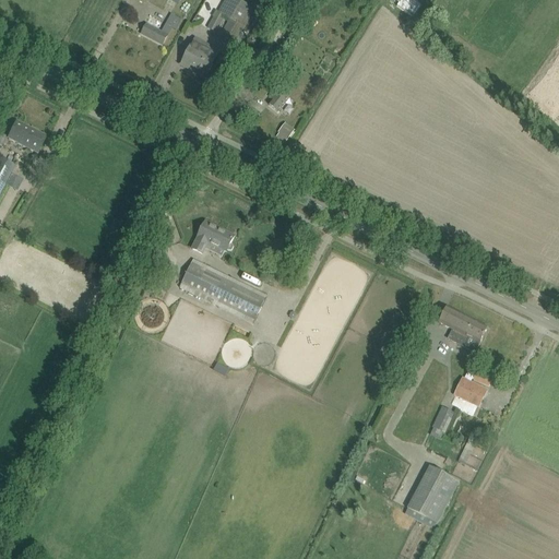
[(216,12),(207,28),(216,33),(225,18),(226,19),(229,20),(221,36),(235,44),(251,15),(254,9),(237,0),(225,0),(225,1),(218,13),(216,12)]
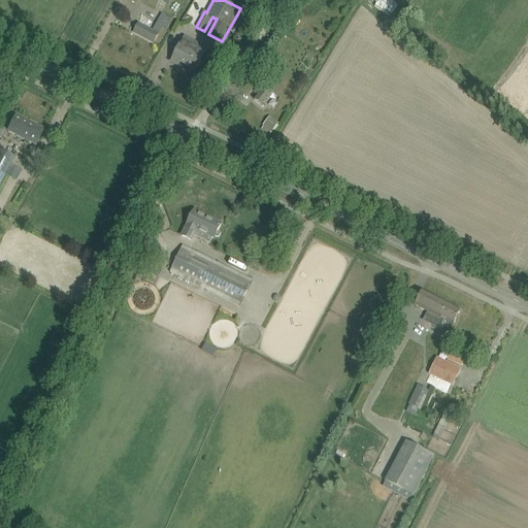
[(390,0),(378,0),(374,6),(390,17),(398,5),(390,0)]
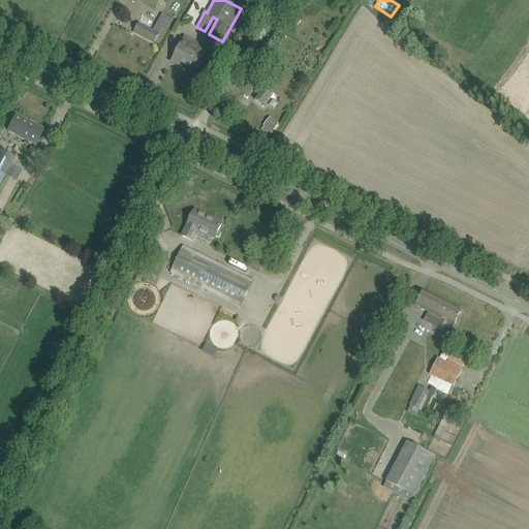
[(154,43),(158,34),(162,26),(156,23),(153,31),(138,24),(134,32),(154,43)]
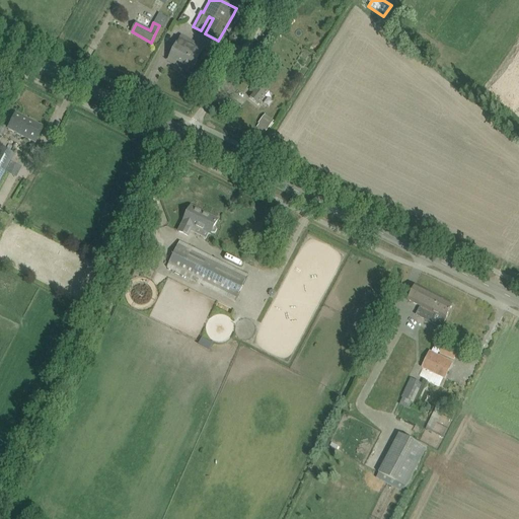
[(204,49),(195,44),(181,36),(176,45),(172,52),(168,61),(175,65),(177,61),(193,70),(204,49)]
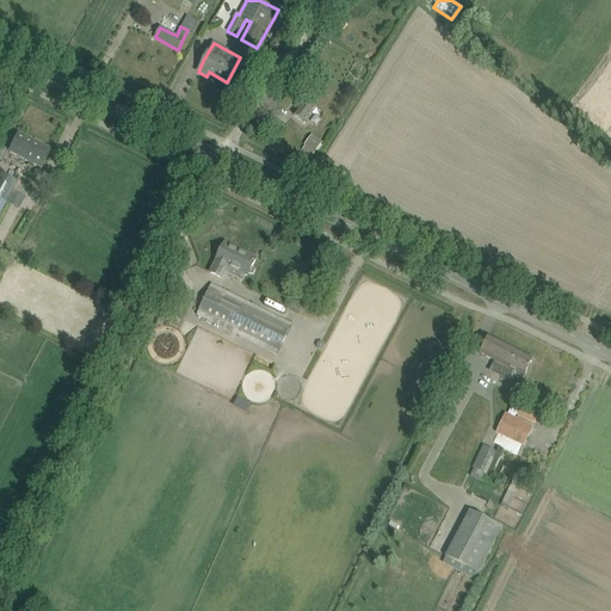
[(295,116),(304,123),(315,107),(307,100),(302,105),(300,103),(296,109),(298,111),(295,116)]
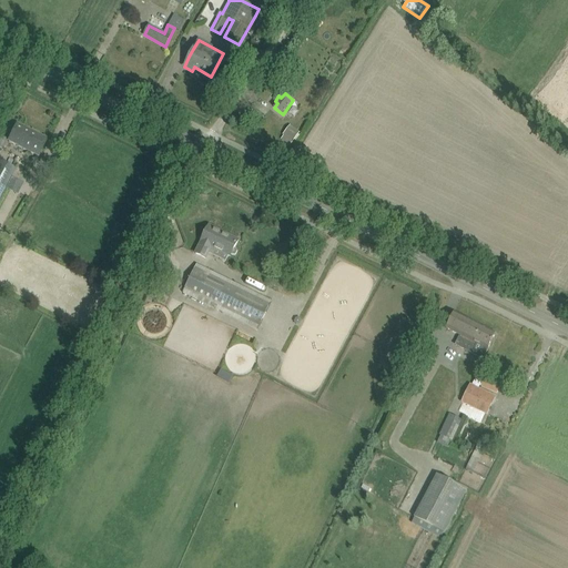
[(38,155),(41,150),(47,140),(17,124),(8,140),(38,155)]
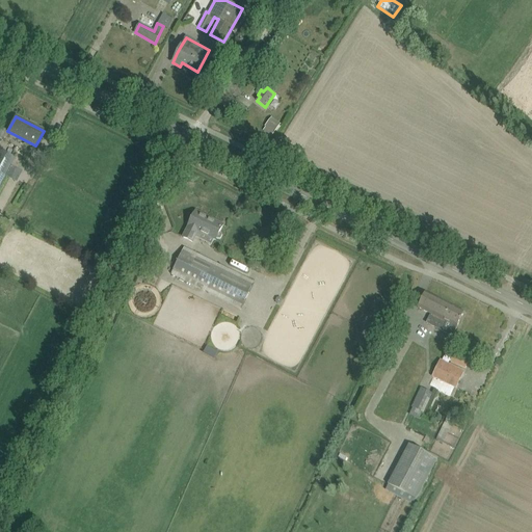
[(271,117),(264,127),(273,134),(281,125),(271,117)]
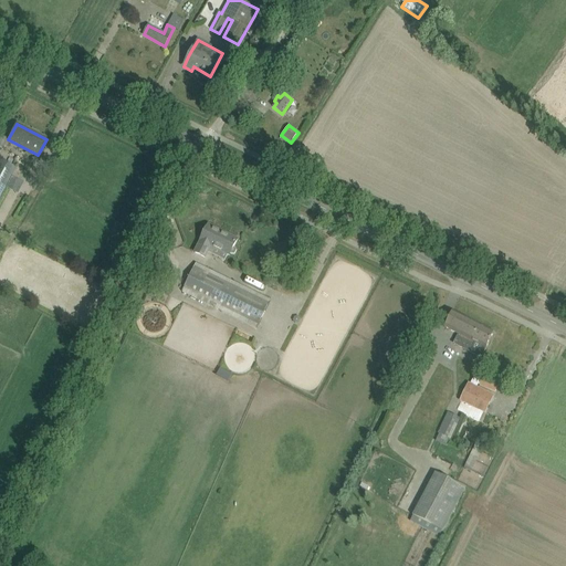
[(0,159),(0,198),(16,168),(0,159)]
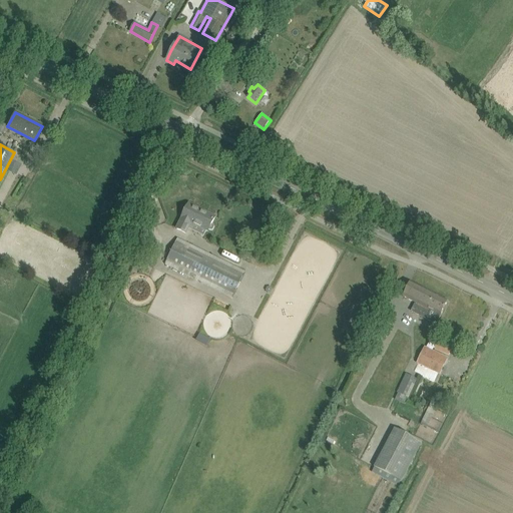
[(207,231),(208,230),(210,230),(212,230),(214,227),(213,225),(211,224),(215,217),(207,213),(206,214),(193,207),(188,205),(181,218),(176,228),(185,233),(187,229),(190,223),(207,231)]
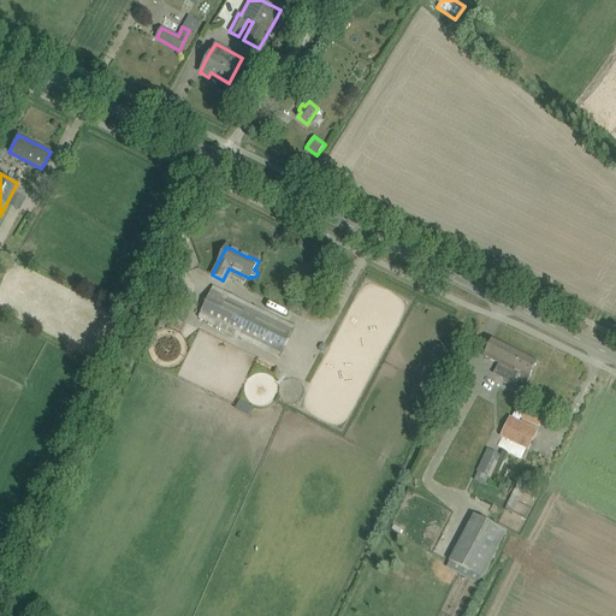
[(213,288),(199,318),(279,357),(294,327),(213,288)]
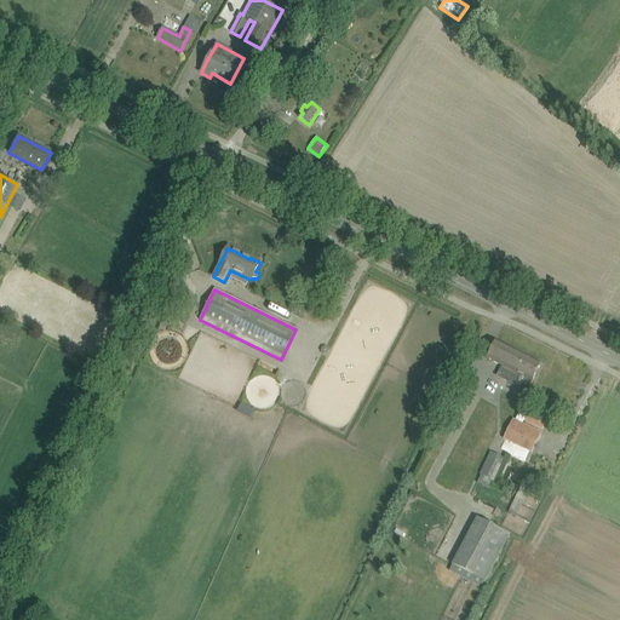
[(535,375),(541,365),(495,342),(491,352),(487,359),(503,367),(498,377),(515,385),(520,375),(533,382),(535,375)]
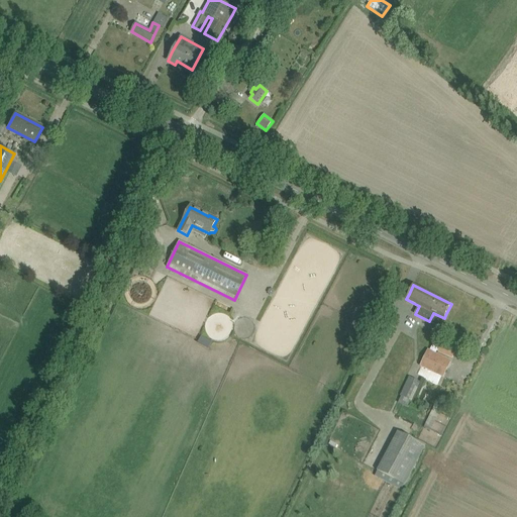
[(442,342),(437,351),(452,359),(457,349),(442,342)]
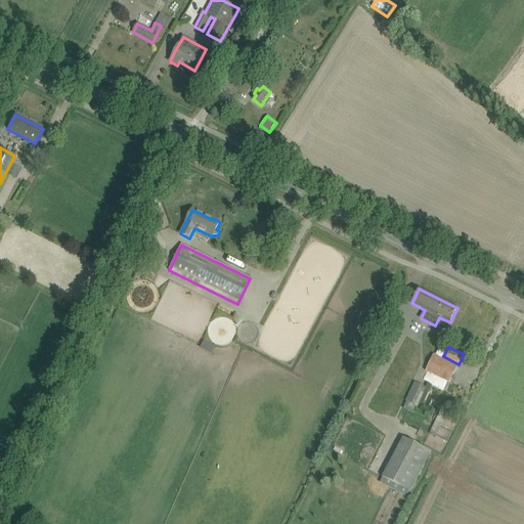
[(456,366),(433,355),(426,372),(449,382),(456,366)]
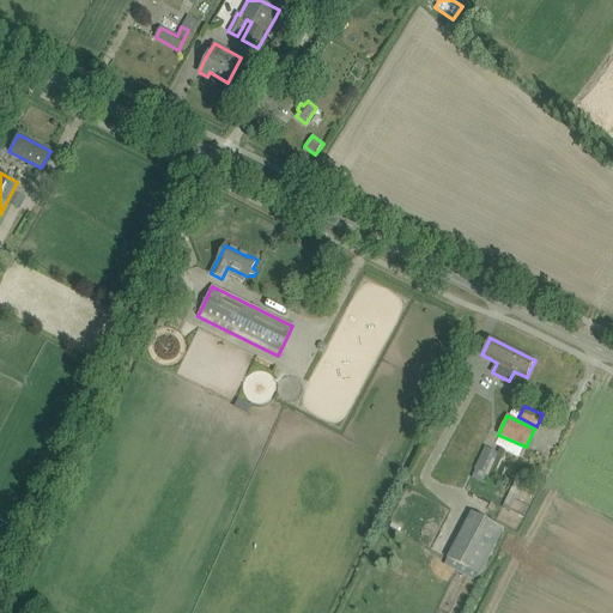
[(485,485),(498,454),(485,447),(483,451),(471,478),(485,485)]
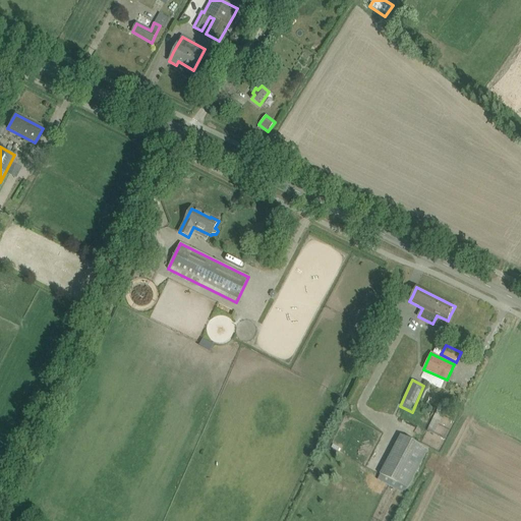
[(447,407),(441,404),(427,431),(430,432),(435,435),(447,407)]
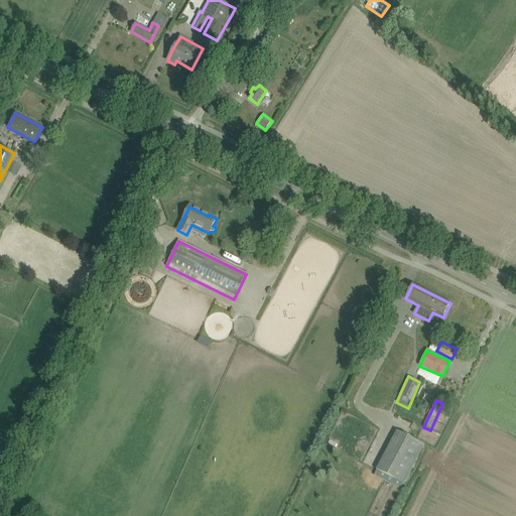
[(376,471),(403,485),(423,445),(397,431),(376,471)]
